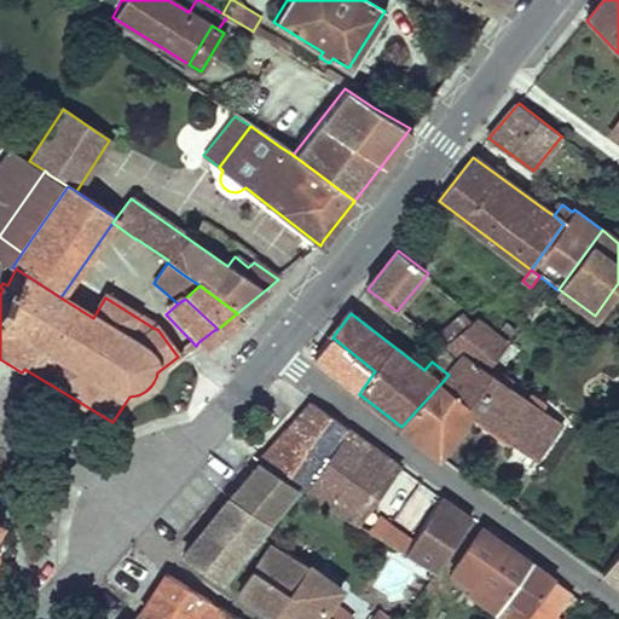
[(466,314),(434,339),(445,347),(475,323),(466,314)]
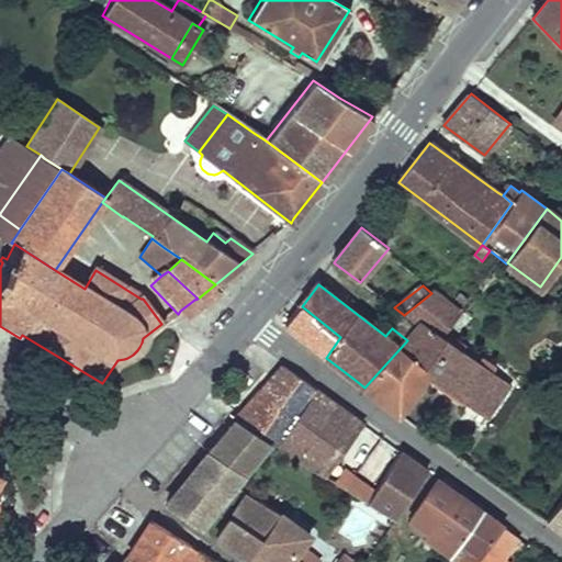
[(431,293),(404,315),(418,327),(424,322),(440,336),(440,335),(460,311),(437,289),(431,293)]
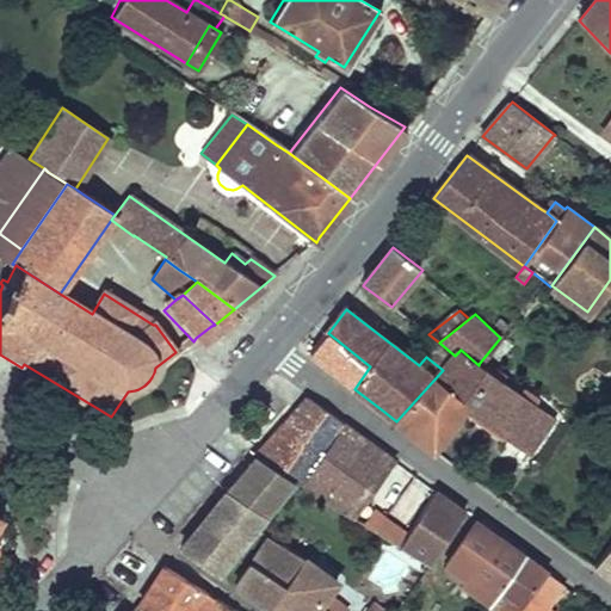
[(498,325),(505,331),(508,327),(501,320),(498,325)]
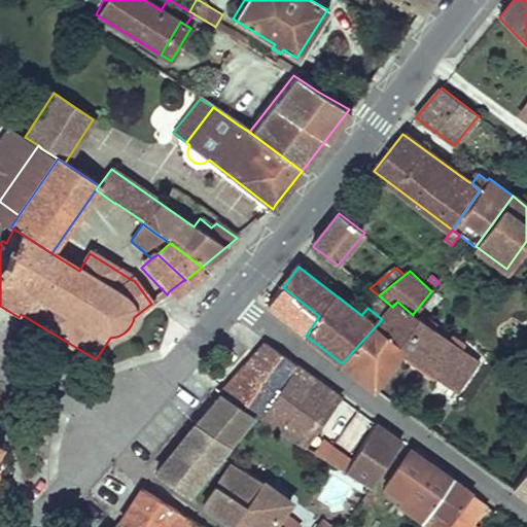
[(182,281),(169,291),(176,300),(188,290),(182,281)]
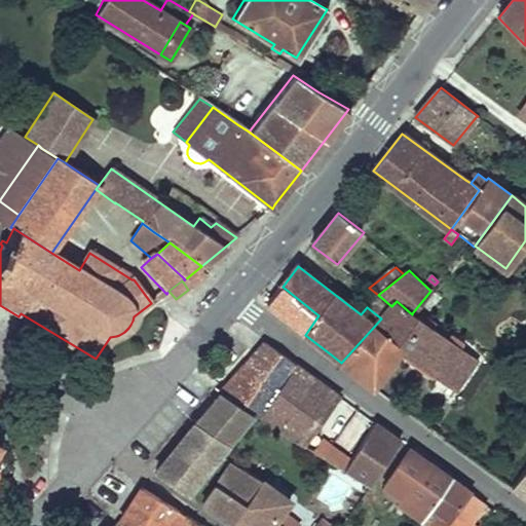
[(318,315),(283,287),(267,305),(296,328),(305,335),(318,315)]
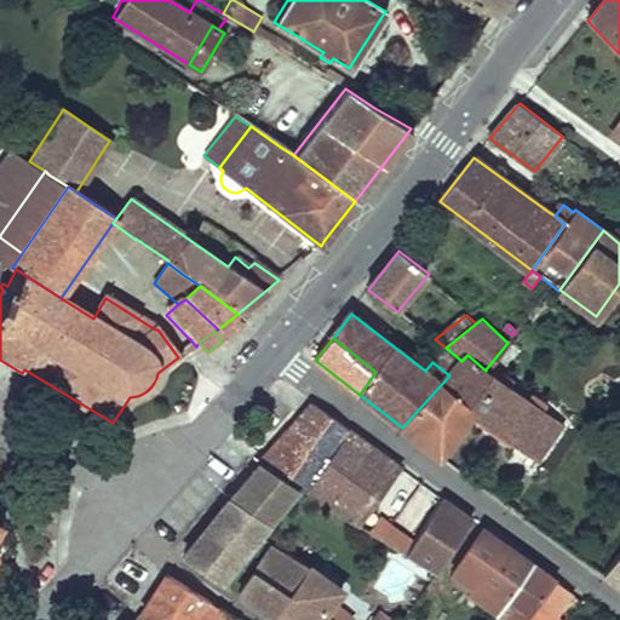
[(446,348),(432,362),(449,375),(461,361),(446,348)]
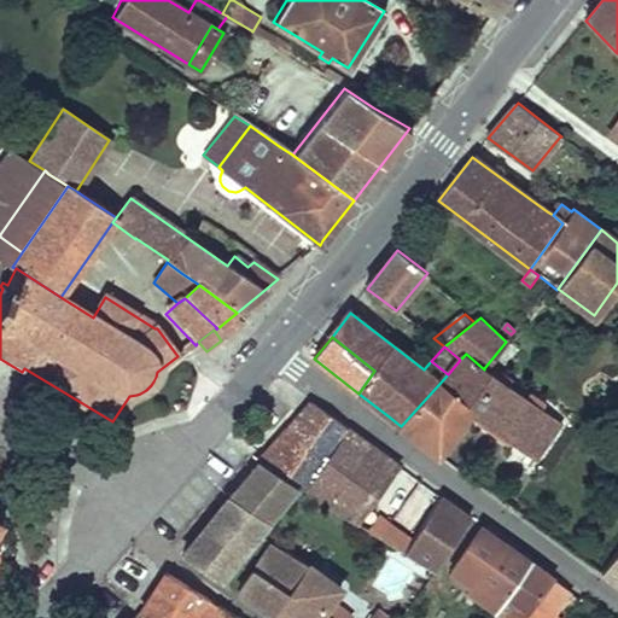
[(448,374),(401,426),(438,456),(470,415),(517,447),(541,414),(484,369),(466,354),(460,360),(448,374)]
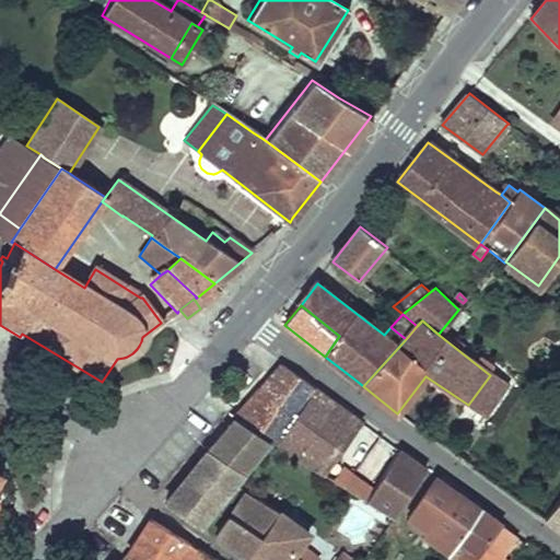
[(439,334),(439,335),(490,375),(492,372),(439,334)]
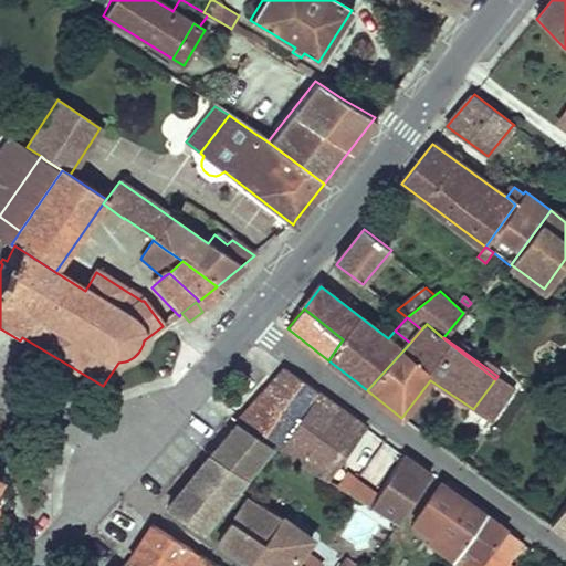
[(285,370),(239,423),(272,447),(329,482),(366,429),(285,370)]
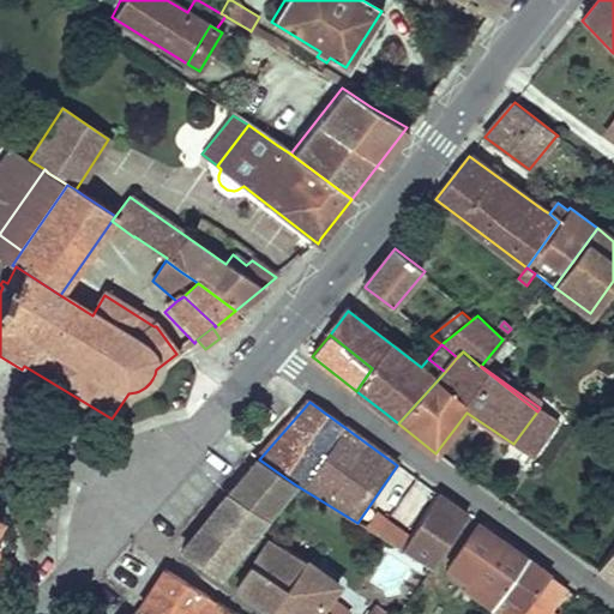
[(540,408),(537,411),(546,419),(555,426),(559,421),(540,408)]
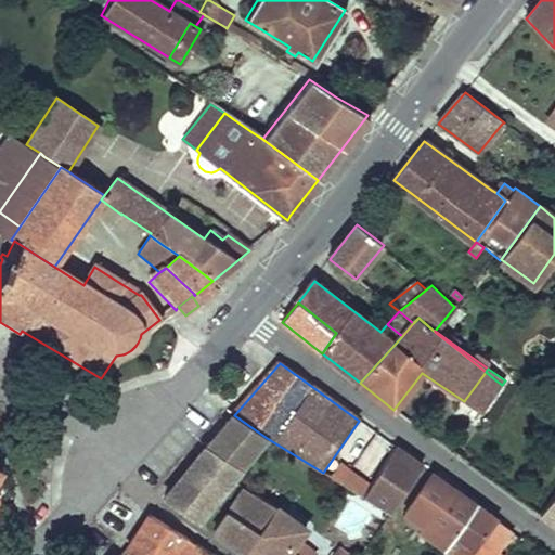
[(486,372),(464,401),(481,413),(502,385),(493,378),(486,372)]
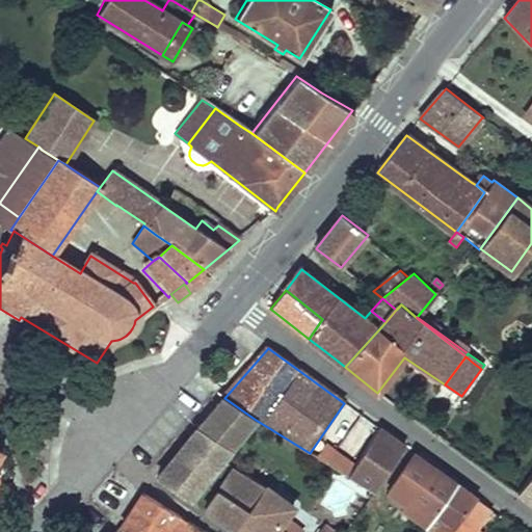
[(224,398),(200,428),(232,450),(256,420),(224,398)]
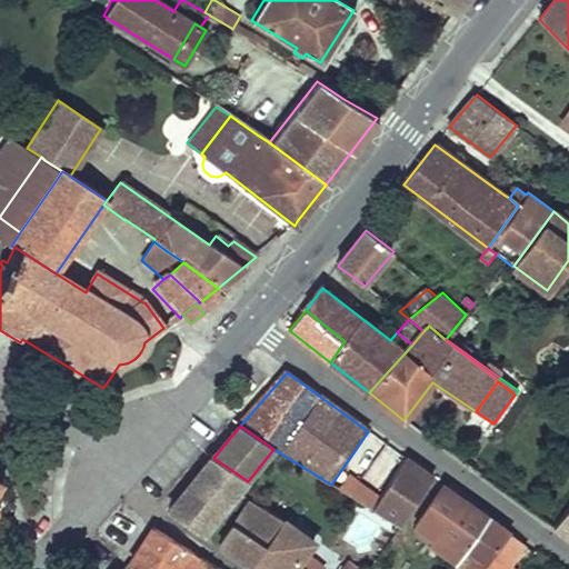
[(248,481),(213,458),(212,459),(169,512),(202,536),(245,485),(248,481)]
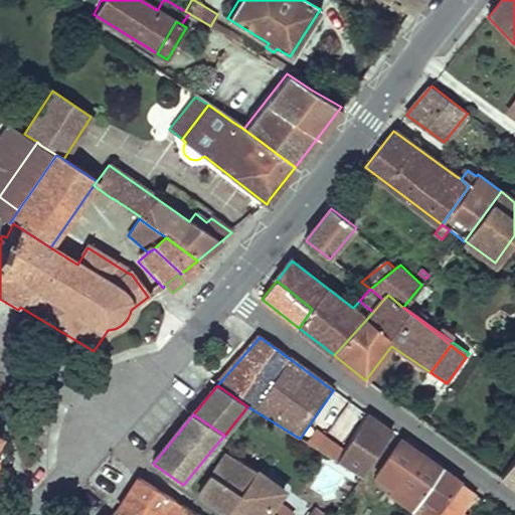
[(391,433),(367,414),(337,462),(362,477),(391,433)]
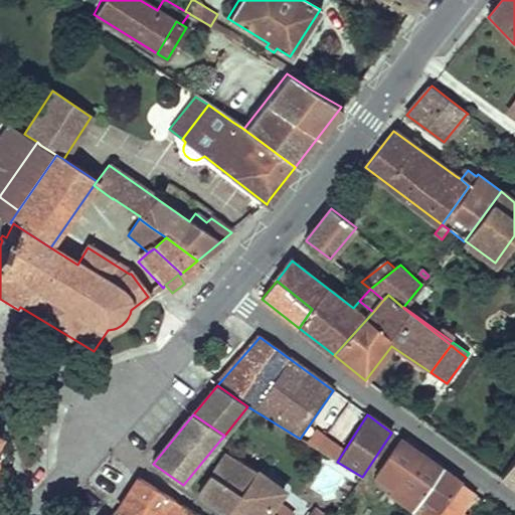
[(408,444),(401,440),(376,477),(393,489),(390,494),(414,510),(443,470),(408,444)]
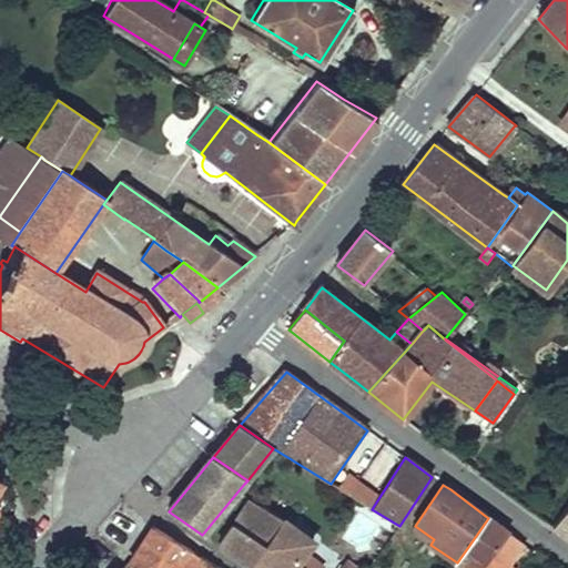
[(251,500),(219,547),(239,560),(250,567),(292,567),(297,563),(304,554),(313,541),(285,520),(251,500)]
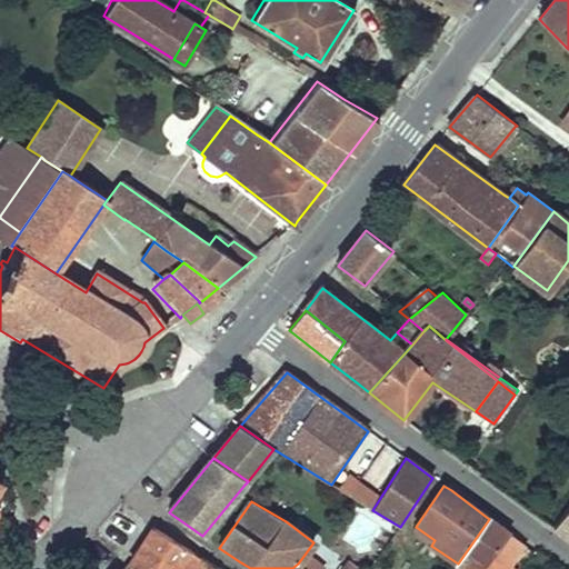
[(568,505),(557,521),(568,530),(568,505)]
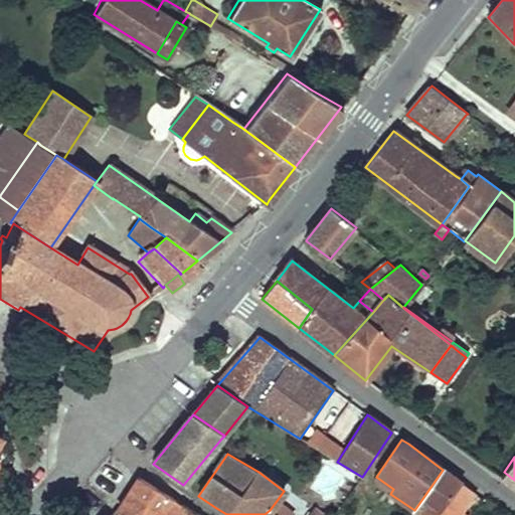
[(309,486),(331,500),(346,477),(324,463),(309,486)]
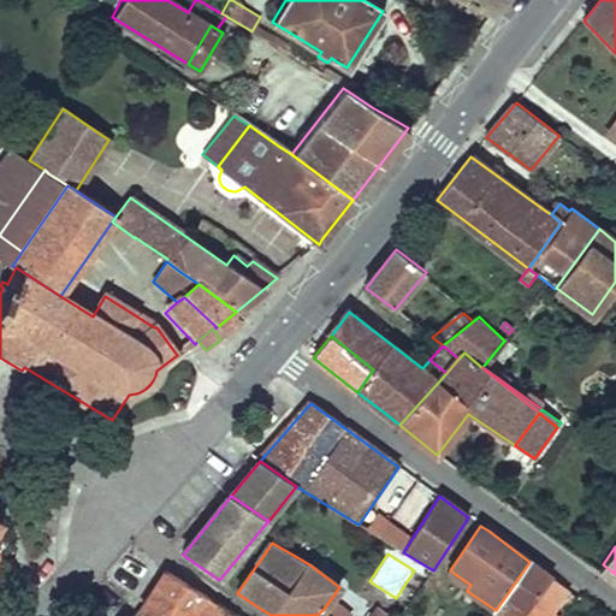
[(119,584),(131,569),(123,562),(111,576),(119,584)]
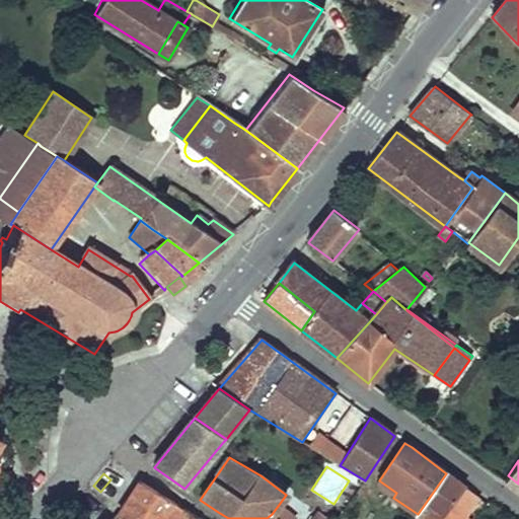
[(446,473),(418,514),(425,518),(469,518),(462,514),(475,496),(462,488),(464,486),(449,474),(446,473)]
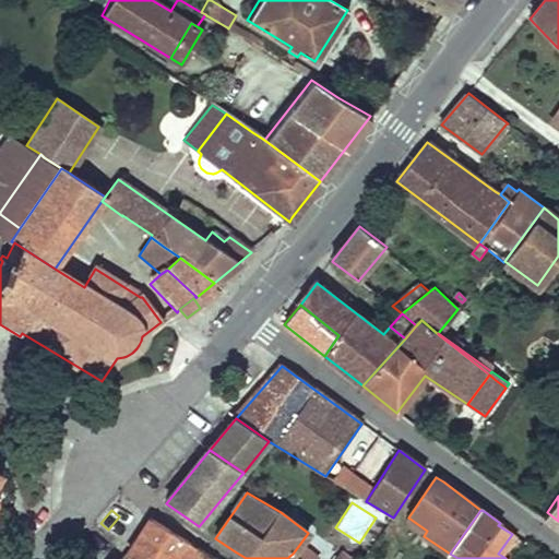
[(558,521),(547,512),(543,516),(558,528),(558,521)]
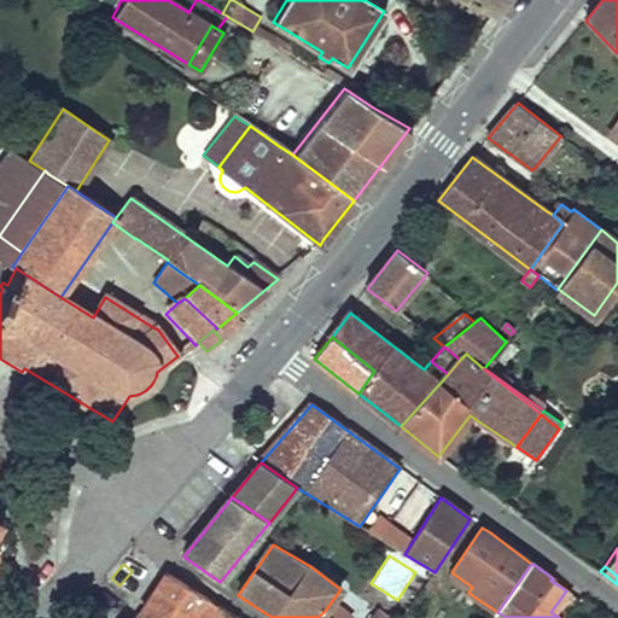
[(143,612),(141,613),(150,617),(217,617),(222,610),(165,573),(143,612)]
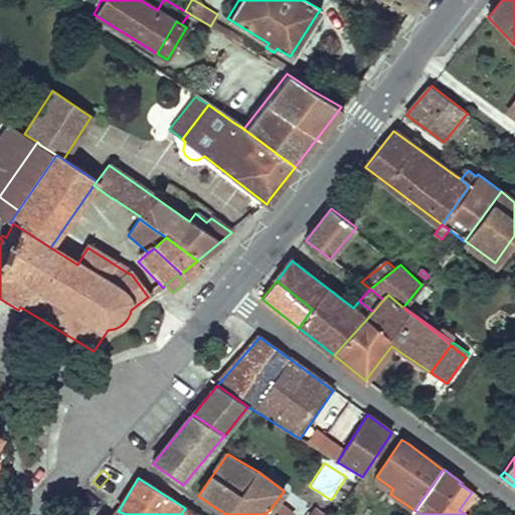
[(276,502),(270,510),(276,514),(292,514),(293,514),(276,502)]
